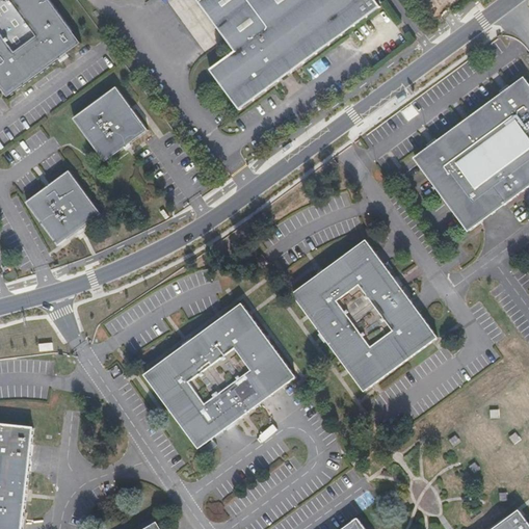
[(0,0),(0,86),(5,94),(78,40),(48,0),(0,0)]
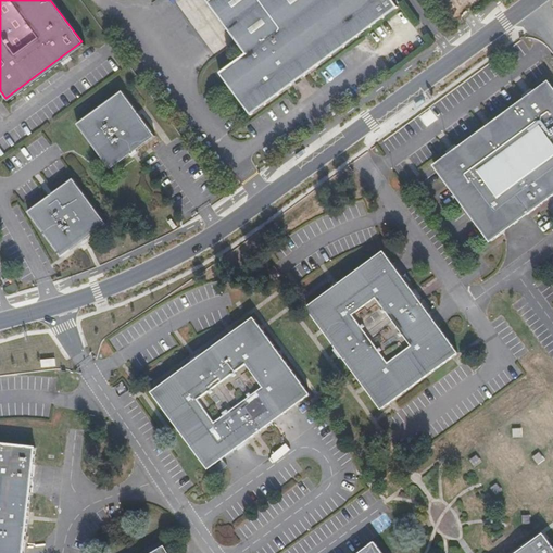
[(206,0),(244,51),(217,70),(248,112),(394,3),(391,0),(206,0)]
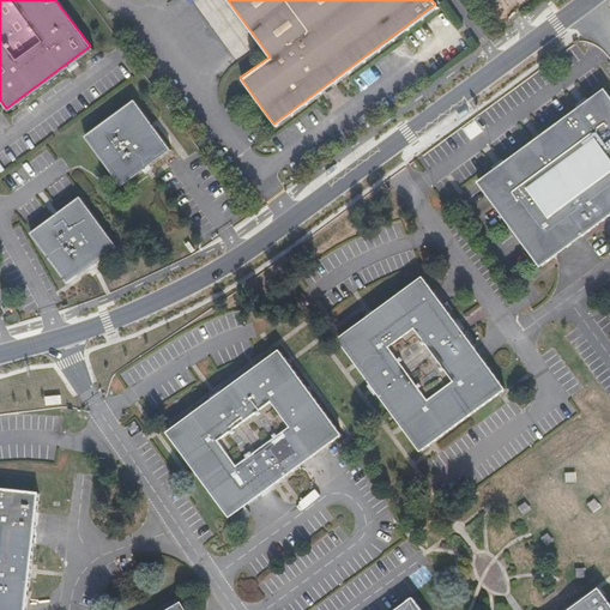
[(609,210),(609,97),(603,88),(476,179),(537,263),(609,210)]
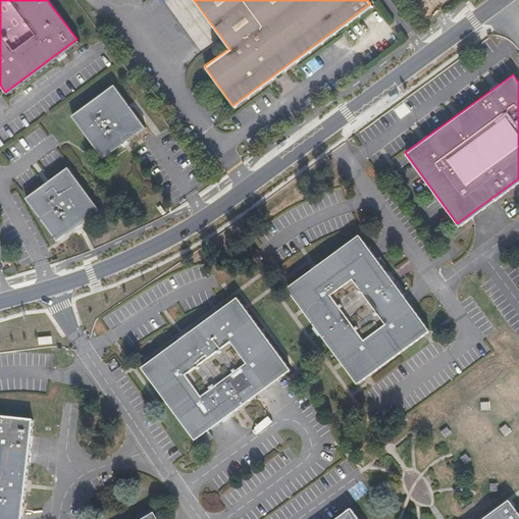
[(101,156),(143,125),(112,83),(70,113),(101,156)]
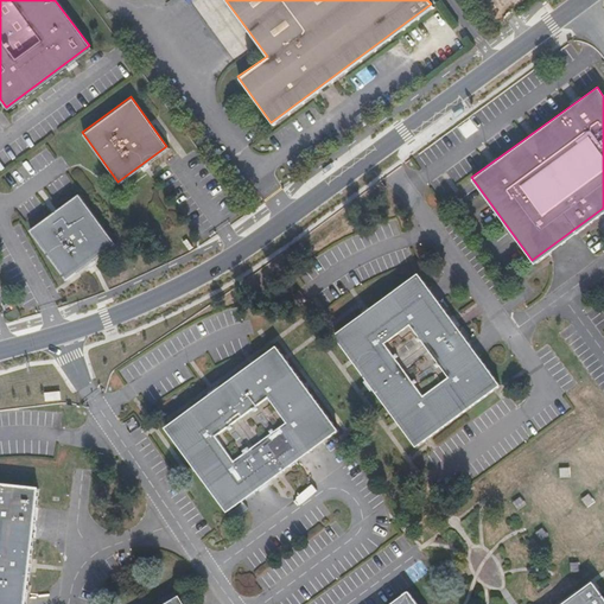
[(336,160),(344,154),(342,150),(334,157),(336,160)]
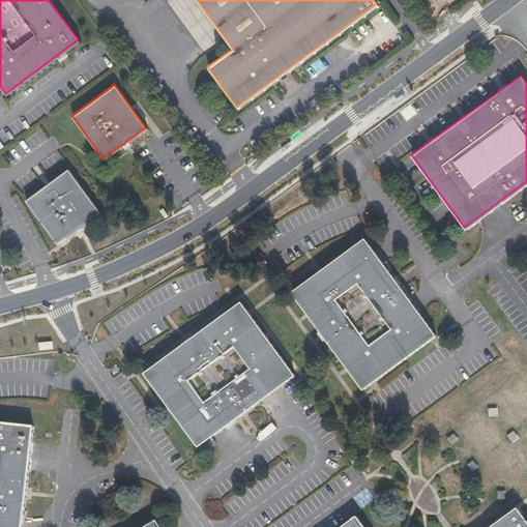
[(56,241),(99,210),(67,167),(25,199),(56,241)]
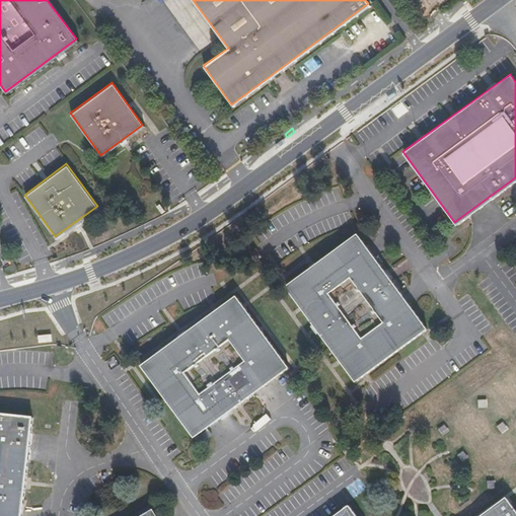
[(159,211),(163,209),(158,201),(154,204),(159,211)]
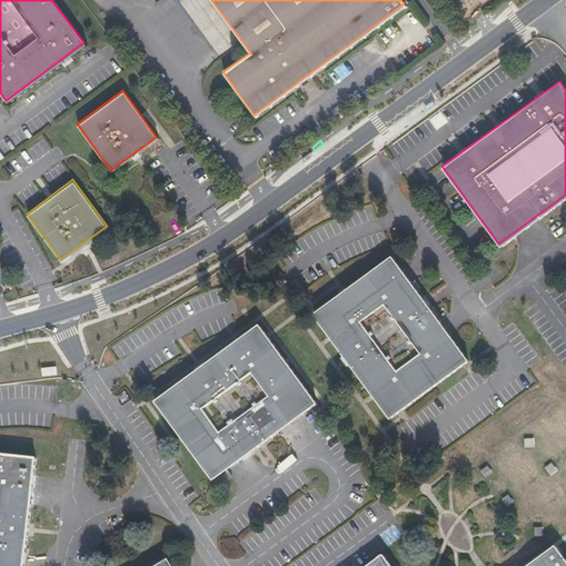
[(387,416),(466,358),(438,320),(389,255),(313,311),(387,416)]
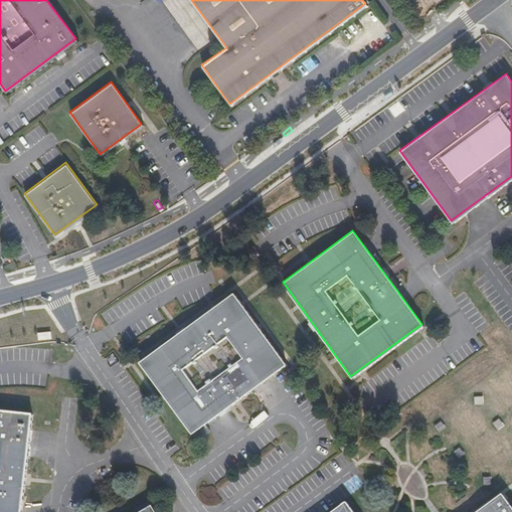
[(252,256),(258,252),(252,244),(248,247),(252,256)]
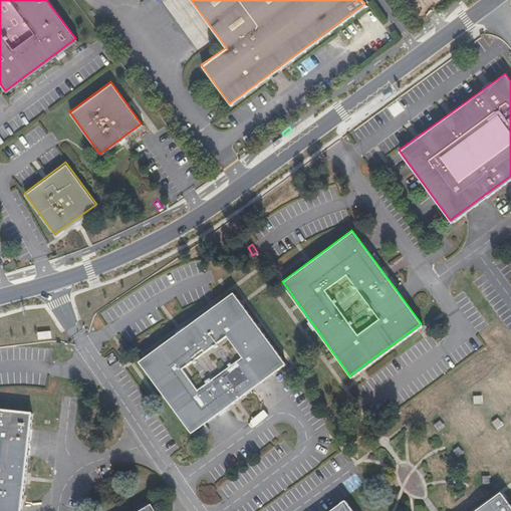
[(191,431),(283,361),(232,292),(139,359),(191,431)]
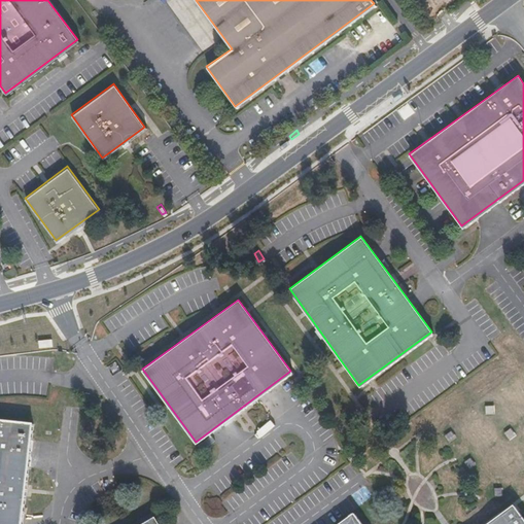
[(0,523),(19,523),(31,421),(0,417),(0,523)]
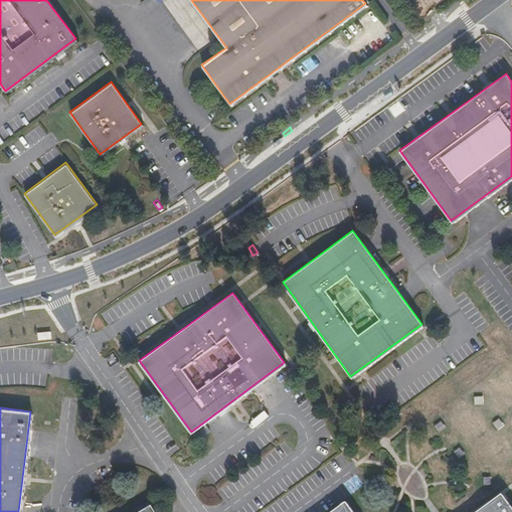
[(378,415),(384,411),(381,407),(375,411),(378,415)]
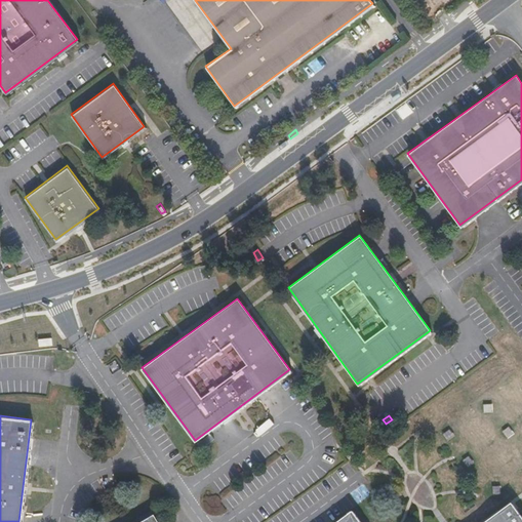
[(208,431),(196,439),(199,444),(212,437),(208,431)]
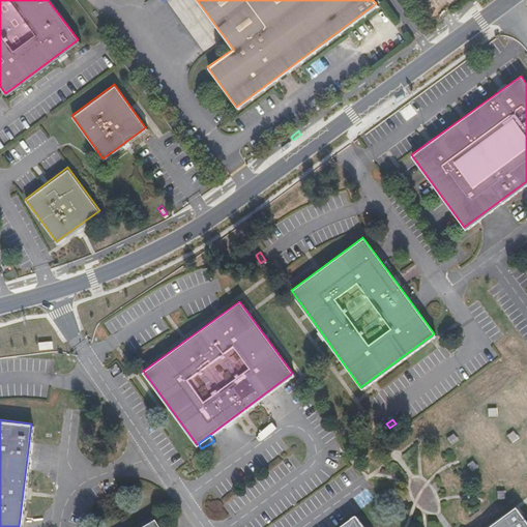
[(526,526),(526,519),(517,505),(488,526),(366,526),(356,515),(339,526),(526,526)]
